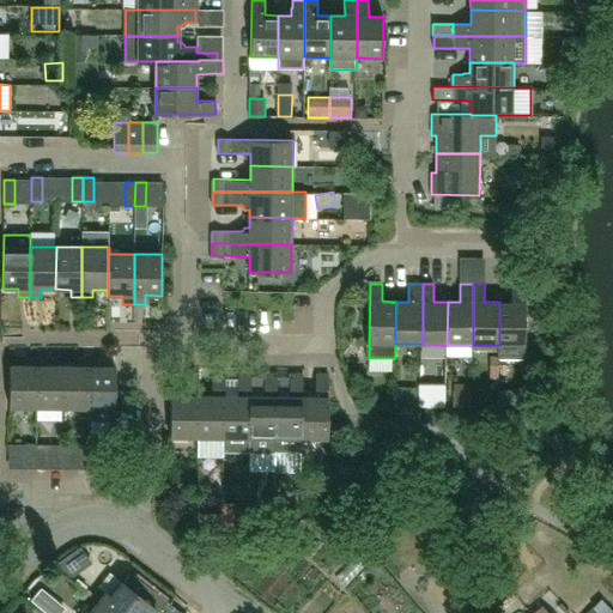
[(499,345),(498,358),(527,358),(527,345),(527,284),(511,284),(511,302),(499,302),(499,345)]
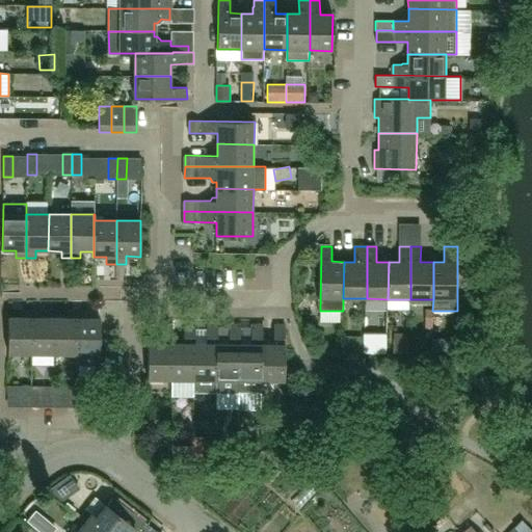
[(7,354),(31,354),(31,310),(22,310),(22,317),(8,317),(7,354)]
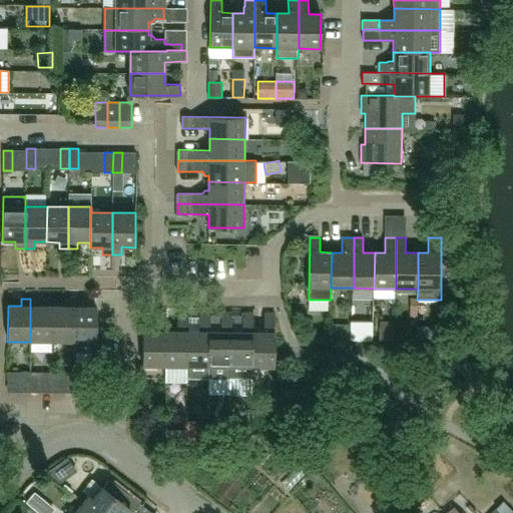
[(52,343),(52,306),(41,306),(41,299),(30,299),(30,342),(52,343)]
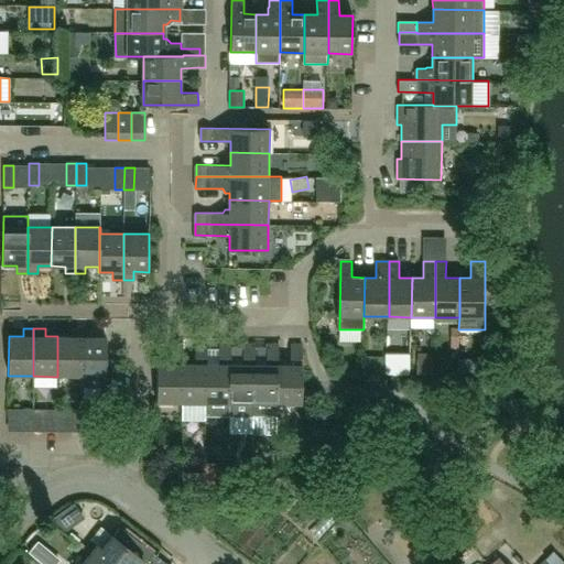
[(57,377),(80,377),(82,329),(71,328),(71,336),(57,336),(57,377)]
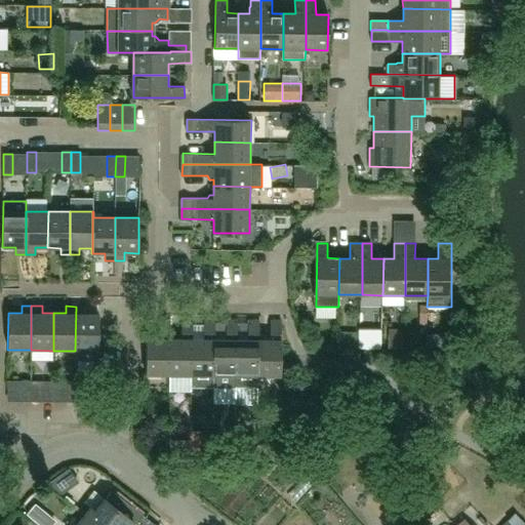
[(75,351),(75,360),(98,361),(98,351),(98,314),(85,314),(85,307),(76,307),(75,351)]
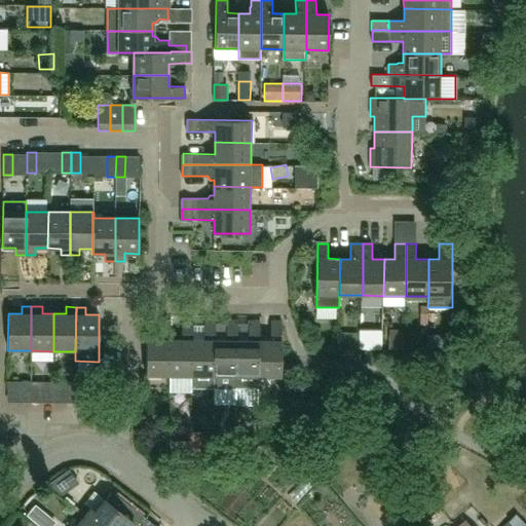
[(168,376),(170,340),(171,340),(171,322),(160,321),(160,340),(146,340),(146,376),(168,376)]
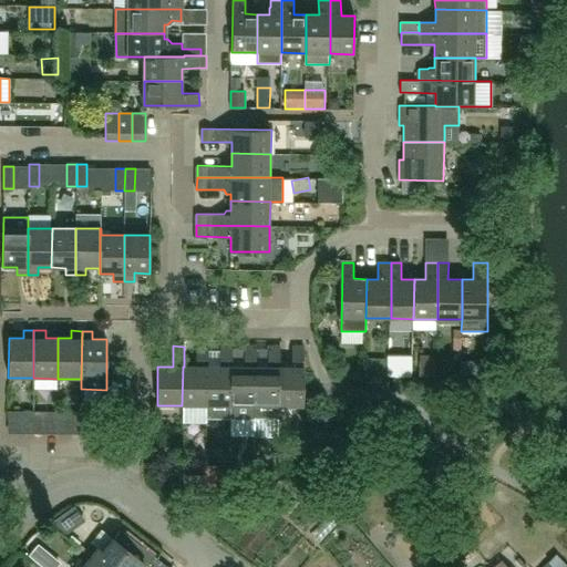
[(206,405),(206,418),(230,419),(230,367),(232,367),(233,349),(233,346),(222,346),(222,359),(222,367),(208,367),(207,367),(206,405)]
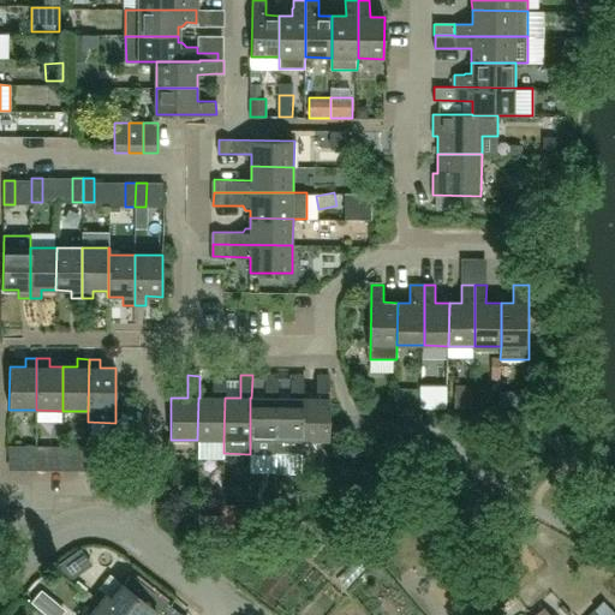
[(224,440),(225,398),(226,398),(226,376),(214,376),(214,398),(199,398),(198,398),(197,440),(224,440)]
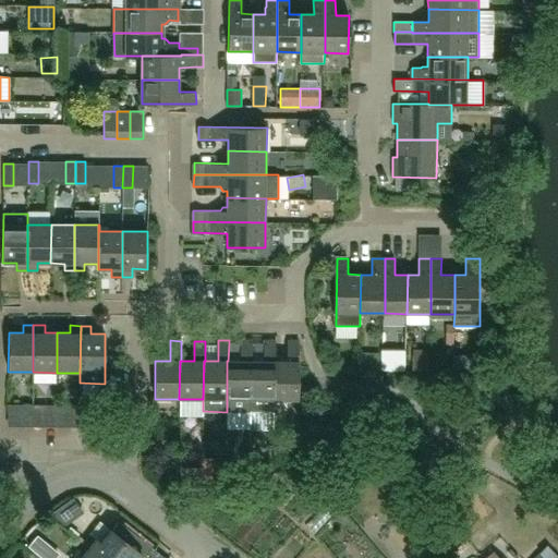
[(241,361),(228,361),(227,361),(227,412),(250,412),(250,411),(250,400),(251,361),(252,361),(253,341),(241,341),(241,361)]
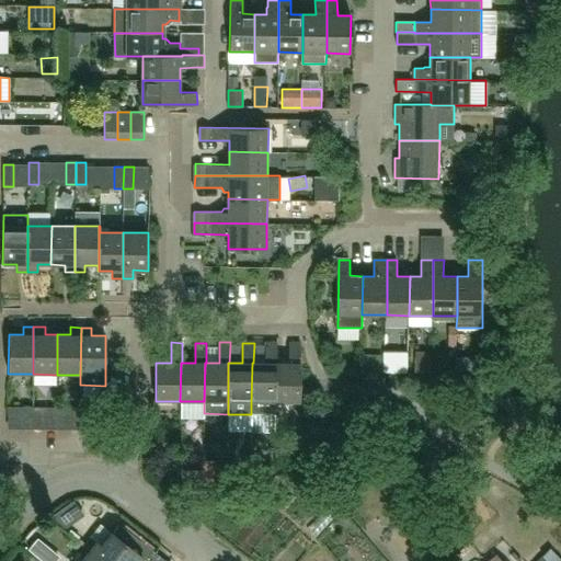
[(275,402),(275,363),(277,363),(277,343),(266,343),(266,363),(253,363),(252,363),(251,402),(251,413),(275,413),(275,402)]
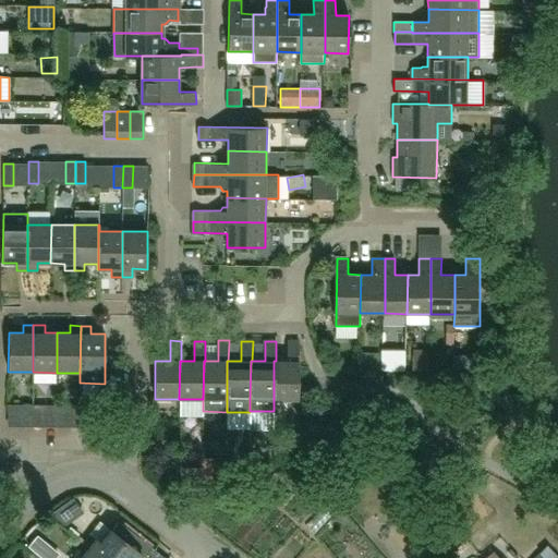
[(288,362),(276,361),(274,361),(274,400),(299,400),(299,341),(288,341),(288,362)]
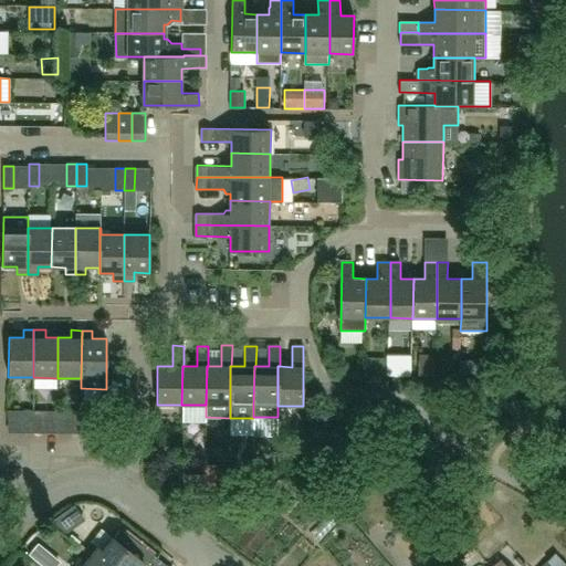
[(33,433),(33,411),(23,411),(23,433),(33,433)]
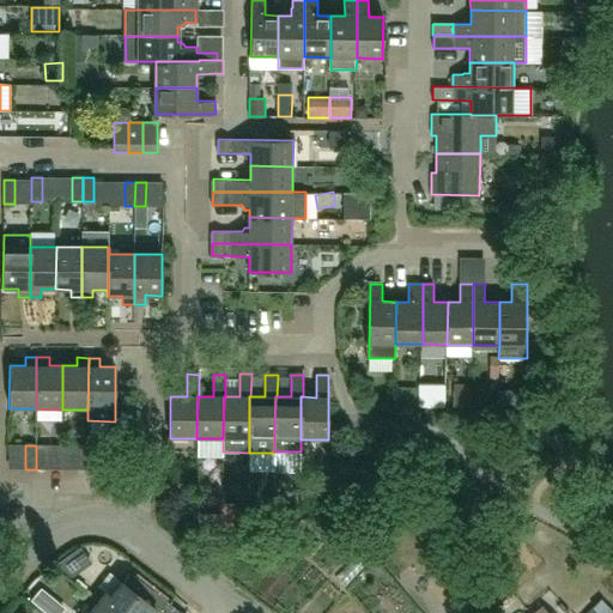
[(47,445),(36,445),(36,469),(47,469),(47,445)]
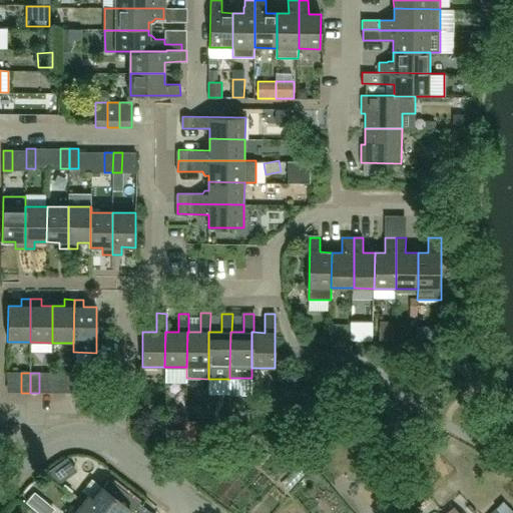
[(73,393),(73,373),(64,373),(64,393),(73,393)]
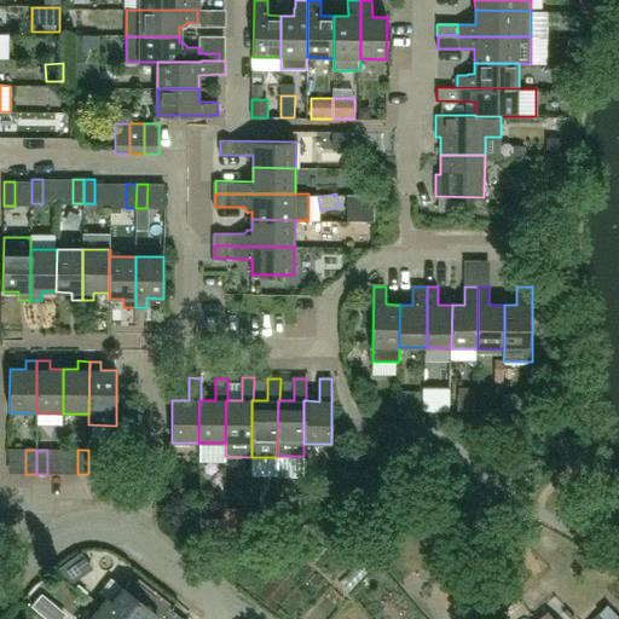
[(99,450),(88,450),(88,474),(99,474),(99,450)]
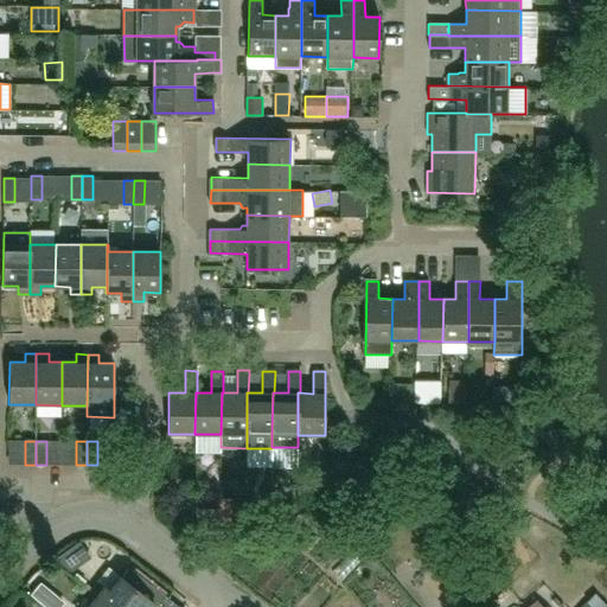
[(491,599),(538,562),(509,525),(480,548),(496,568),(478,581),(491,599)]
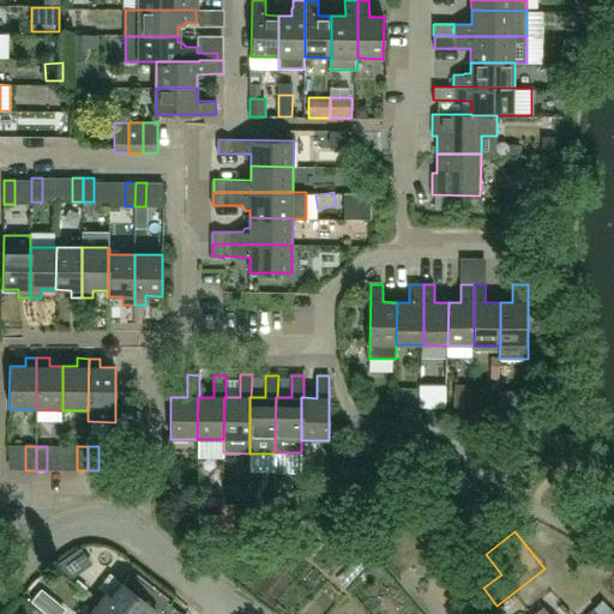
[(98,603),(110,613),(152,613),(155,611),(158,613),(182,613),(131,573),(112,597),(106,594),(98,603)]
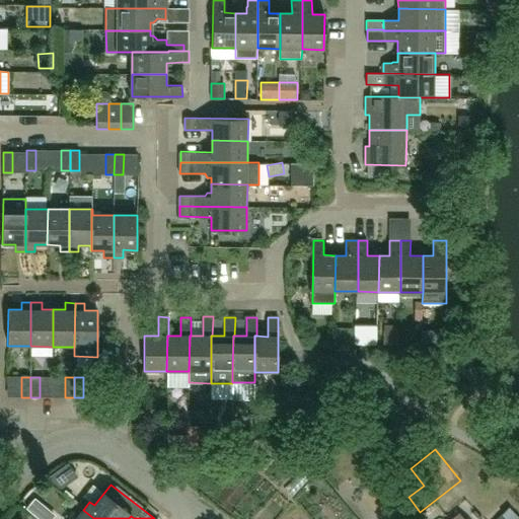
[(93,518),(83,510),(75,518),(93,518)]
